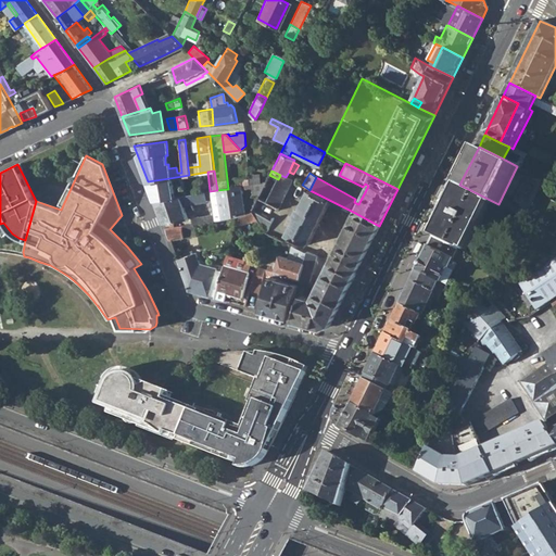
[(286,177),(280,175),(278,179),(268,201),(279,207),(292,180),(286,177)]
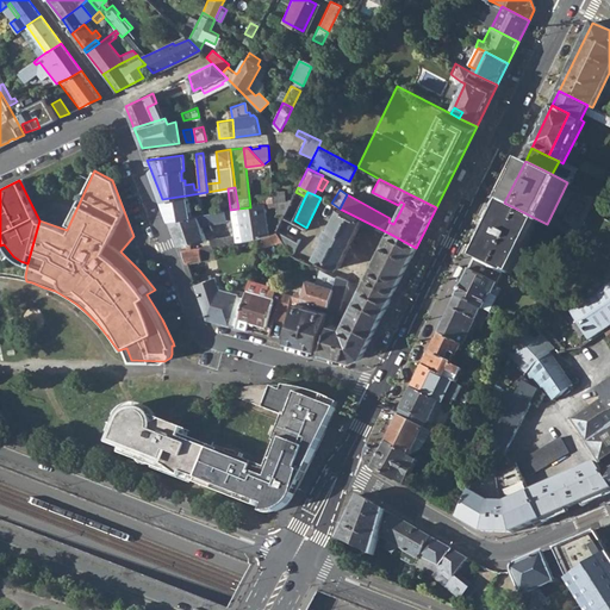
[(273,194),(274,204),(286,201),(285,193),(273,194)]
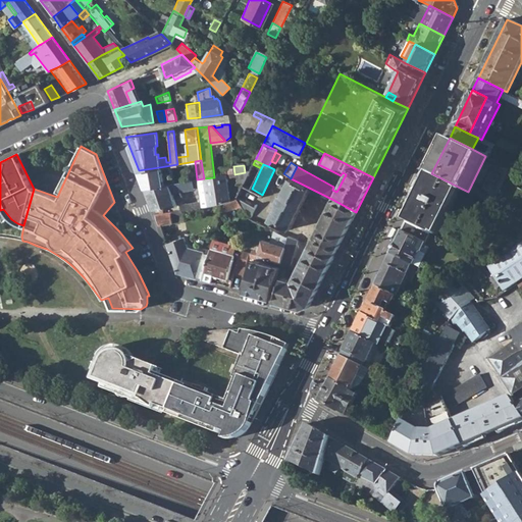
[(145,188),(163,185),(159,167),(139,170),(145,188)]
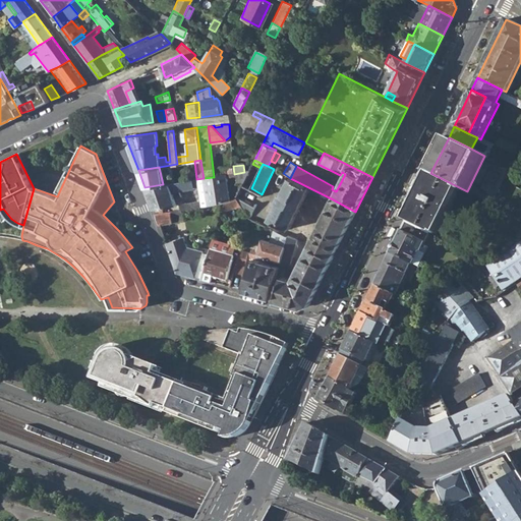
[(430,173),(407,221),(430,232),(440,236),(463,189),(430,173)]
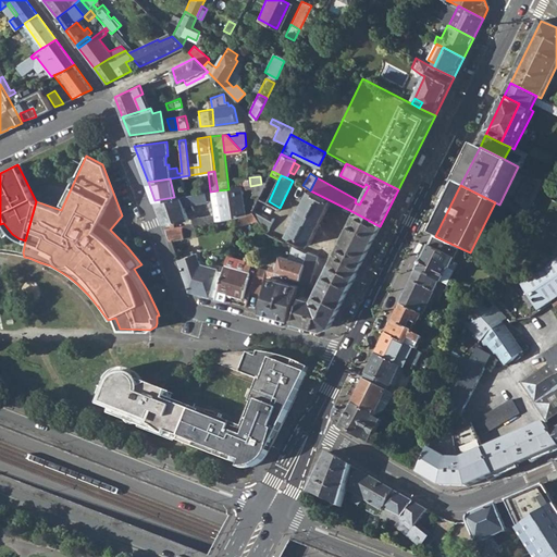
[(218,190),(221,214),(222,220),(238,217),(246,213),(242,187),(229,189),(218,190)]
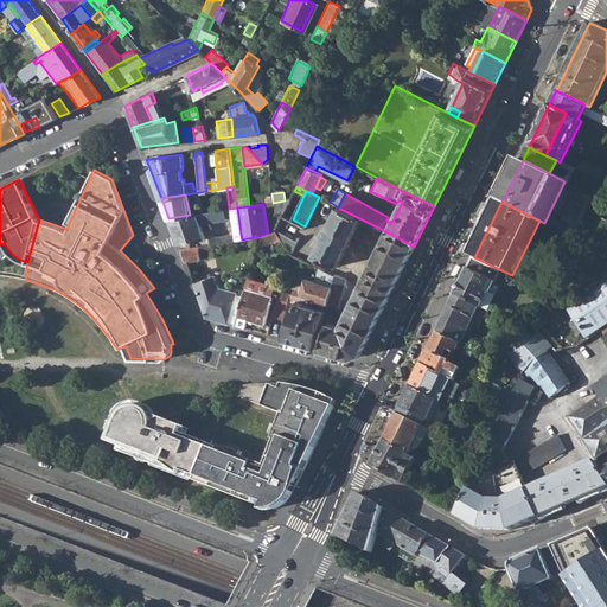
[(339,267),(362,219),(338,208),(330,225),(327,224),(323,234),(325,236),(315,255),(339,267)]
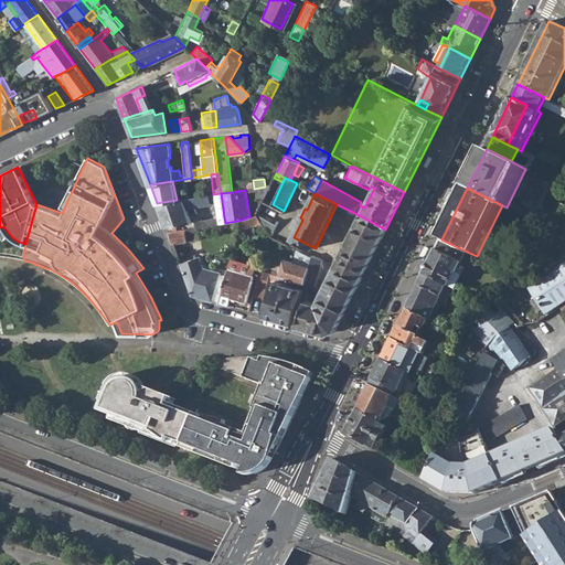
[(214,200),(213,194),(177,200),(157,203),(166,226),(189,222),(184,206),(209,202),(209,201),(214,200)]
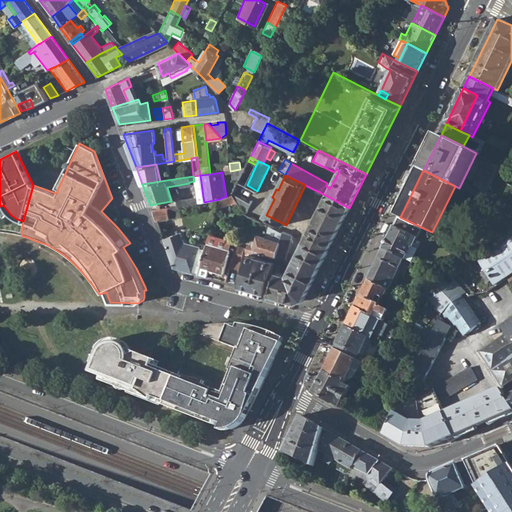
[(216,210),(236,201),(232,193),(226,196),(219,199),(216,210)]
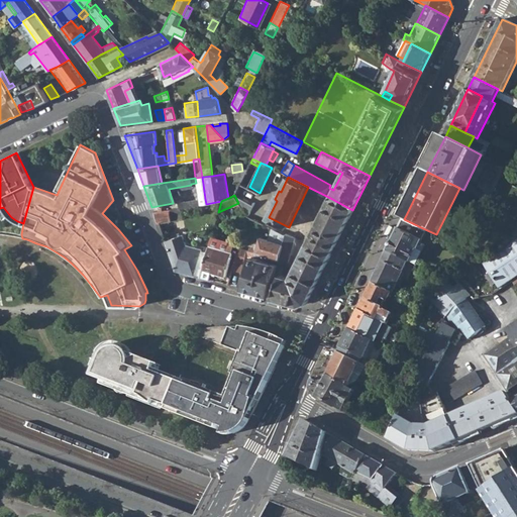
[(246,216),(248,217),(253,206),(234,195),(238,203),(246,216)]
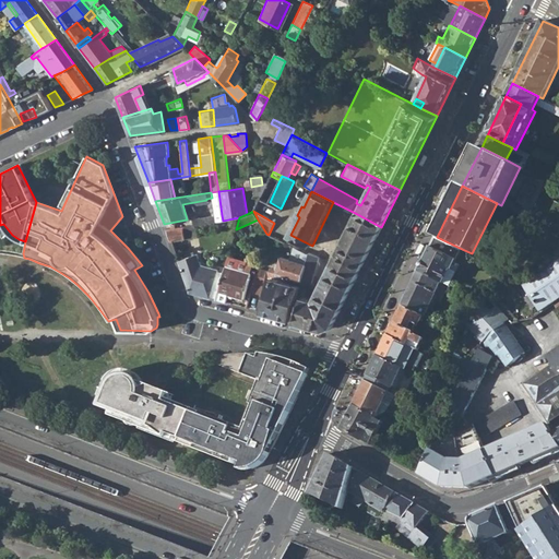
[(381,227),(357,214),(316,299),(302,296),(299,307),(295,322),(323,330),(331,326),(381,227)]
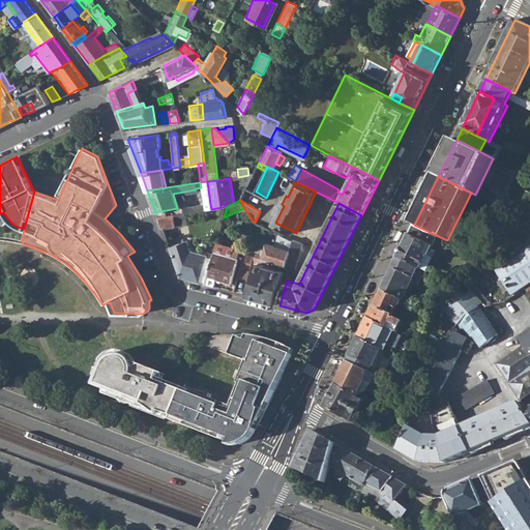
[(195,211),(211,209),(210,204),(185,207),(183,209),(183,213),(195,211)]
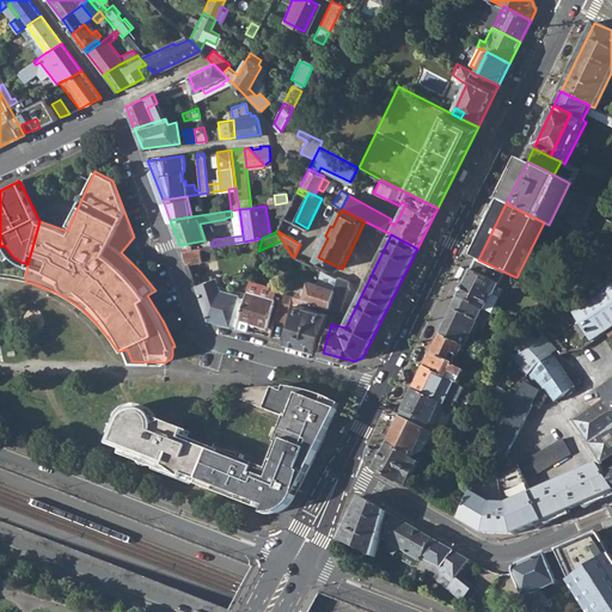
[(182,250),(187,264),(204,261),(202,248),(182,250)]
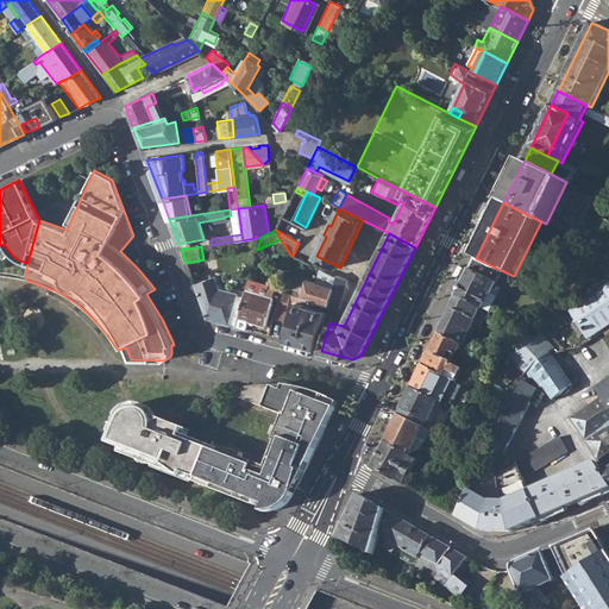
[(476,258),(457,295),(481,307),(484,308),(493,293),(495,293),(503,271),(476,258)]
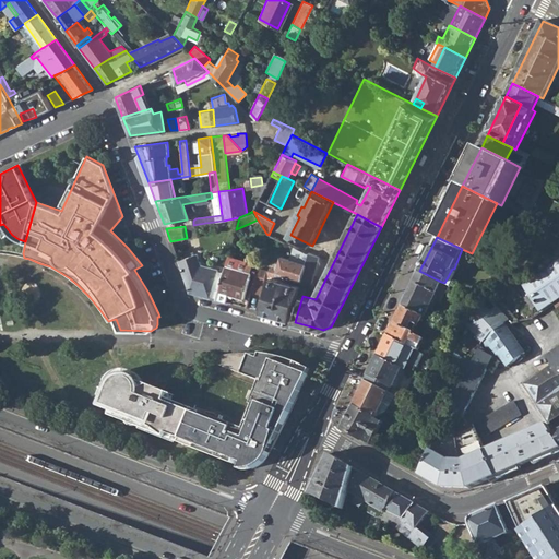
[(211,297),(213,288),(218,269),(200,263),(195,253),(179,260),(190,290),(211,297)]
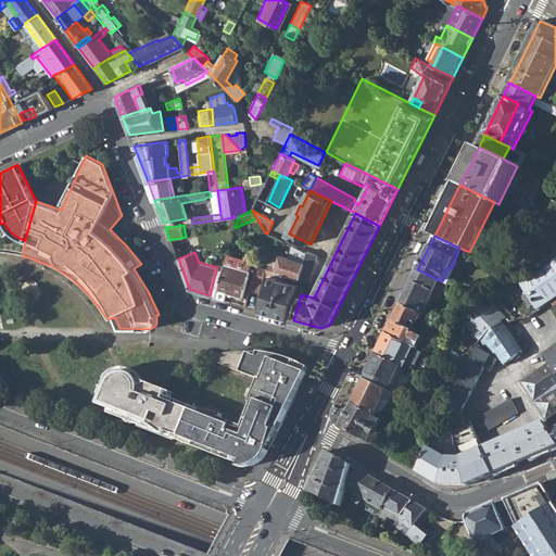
[(299,279),(305,281),(308,282),(317,256),(307,252),(303,263),(299,279)]
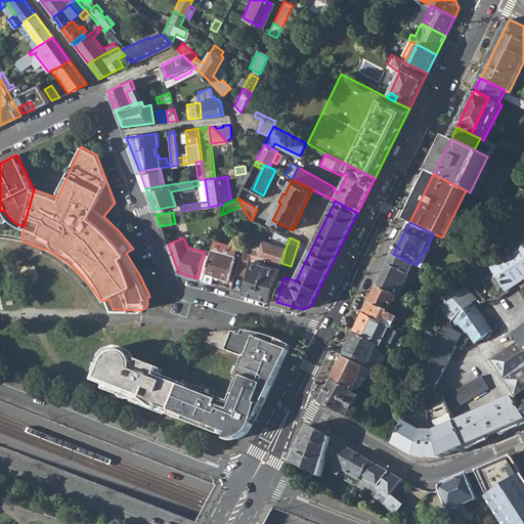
[(264,241),(262,248),(260,251),(259,256),(265,258),(277,262),(281,263),(286,248),(264,241)]
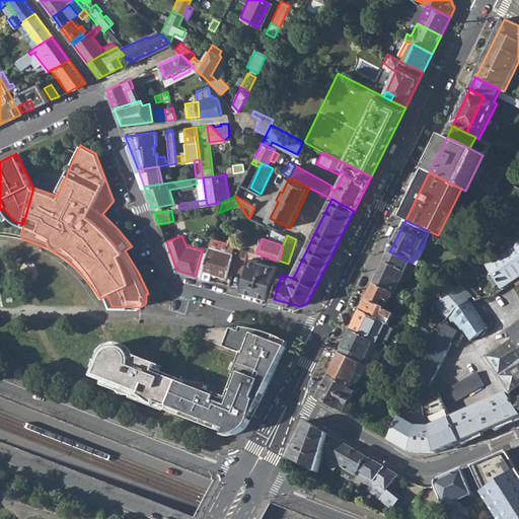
[(202,277),(210,280),(213,273),(226,277),(233,253),(210,246),(209,251),(204,270),(202,277)]
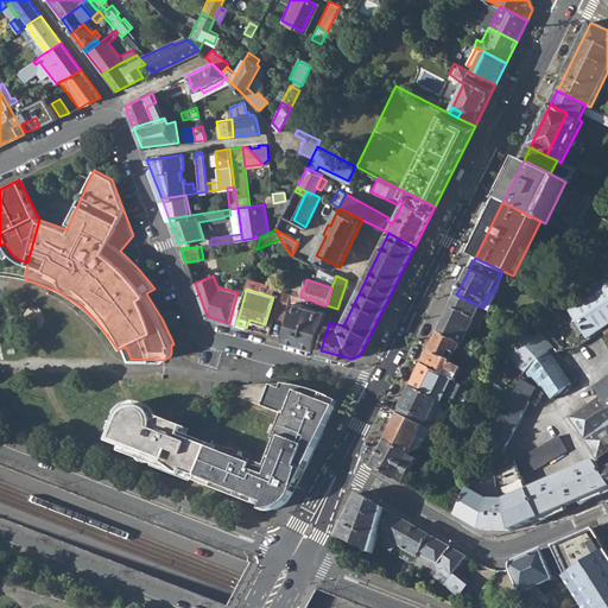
[(232,314),(239,316),(245,295),(238,292),(232,314)]
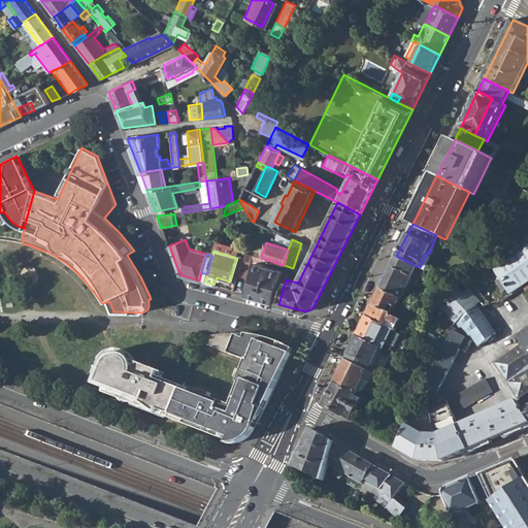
[(251,262),(256,264),(256,262),(266,265),(267,260),(261,258),(255,256),(253,255),(251,260),(251,262)]
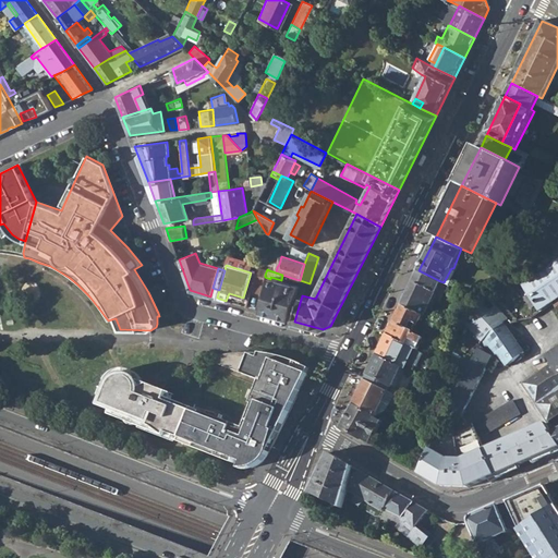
[(521,269),(517,276),(526,280),(533,276),(521,269)]
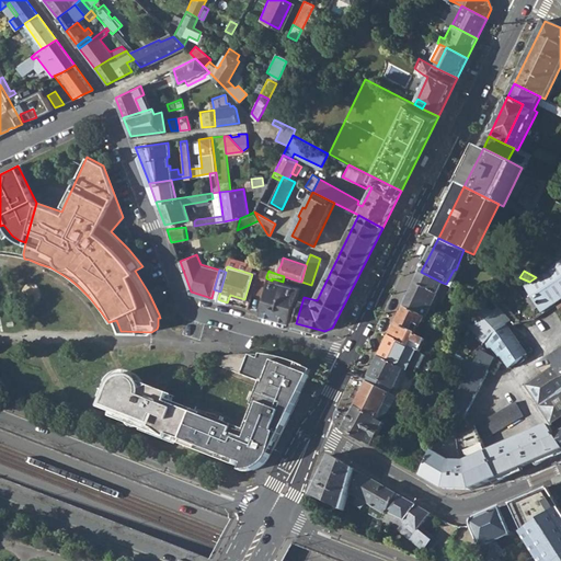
[(421,272),(404,307),(424,317),(426,317),(443,283),(421,272)]
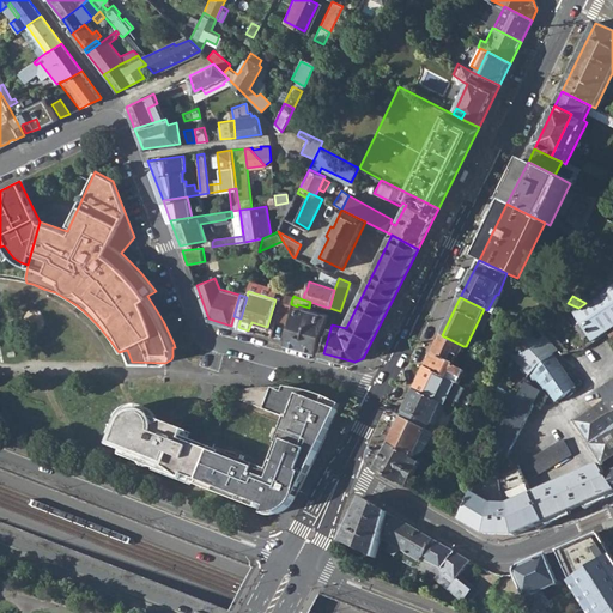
[(291,304),(291,302),(280,298),(274,319),(286,321),(291,304)]
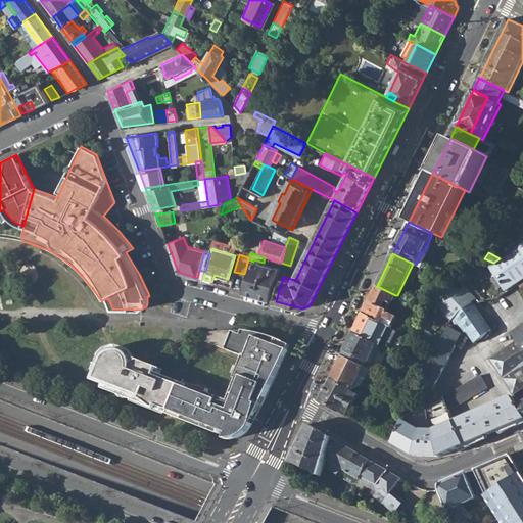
[(245,291),(271,299),(275,286),(280,270),(280,268),(276,266),(264,263),(253,259),(253,262),(245,291)]
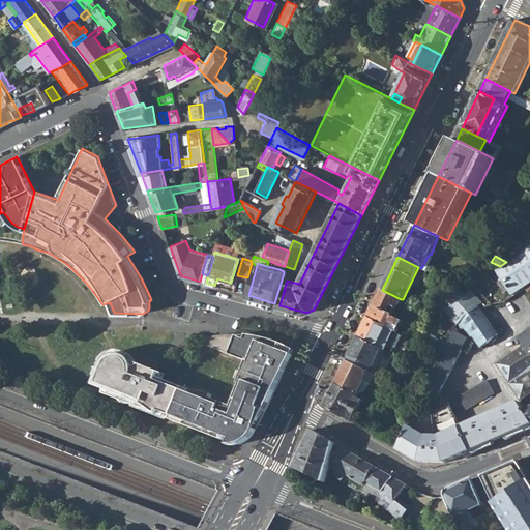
[(285,266),(281,265),(280,269),(284,271),(284,273),(289,274),(291,268),(285,266)]
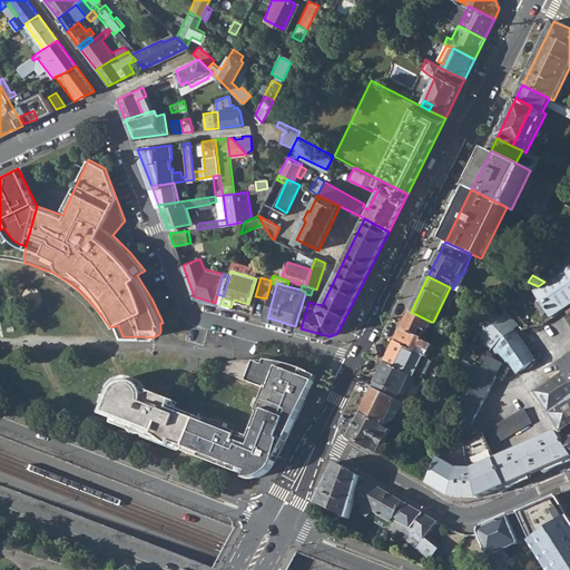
[(489,306),(469,323),(491,345),(504,361),(507,360),(517,372),(523,367),(524,370),(534,362),(534,359),(516,331),(519,325),(494,302),(489,306)]
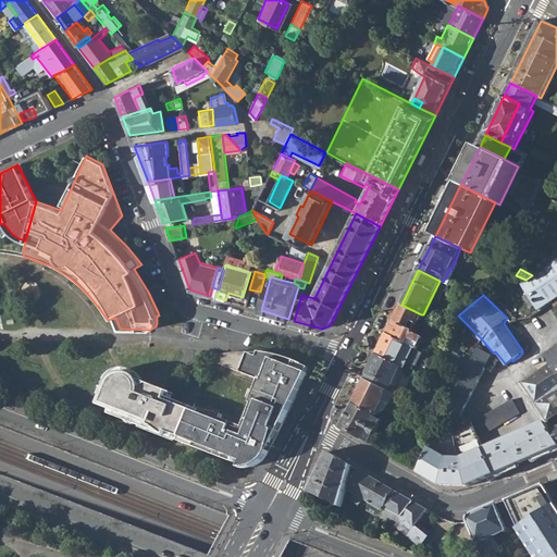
[(298,306),(293,305),(288,319),(294,321),(298,306)]
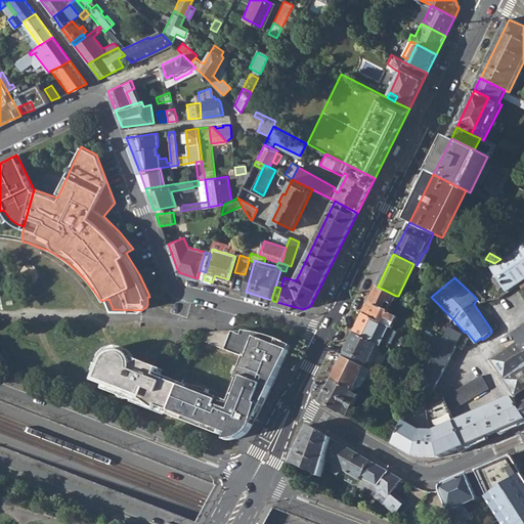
[(378,287),(369,302),(389,311),(396,296),(378,287)]
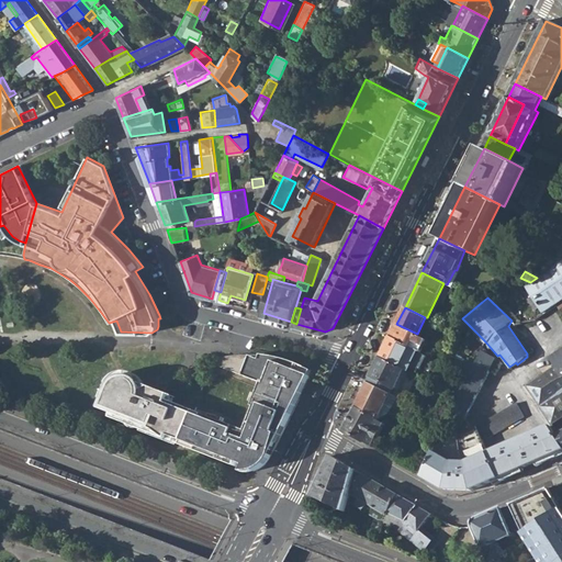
[(543,330),(541,333),(546,338),(547,337),(548,337),(561,328),(550,312),(536,321),(543,330)]
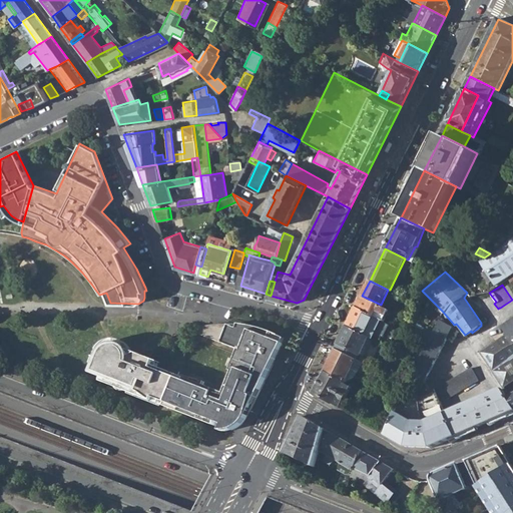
[(362,296),(357,307),(375,316),(378,310),(381,305),(362,296)]
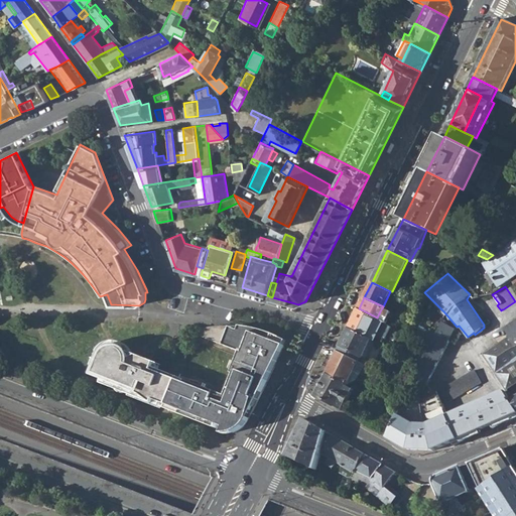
[(359,308),(349,329),(372,340),(375,342),(378,335),(371,332),(378,317),(377,317),(359,308)]
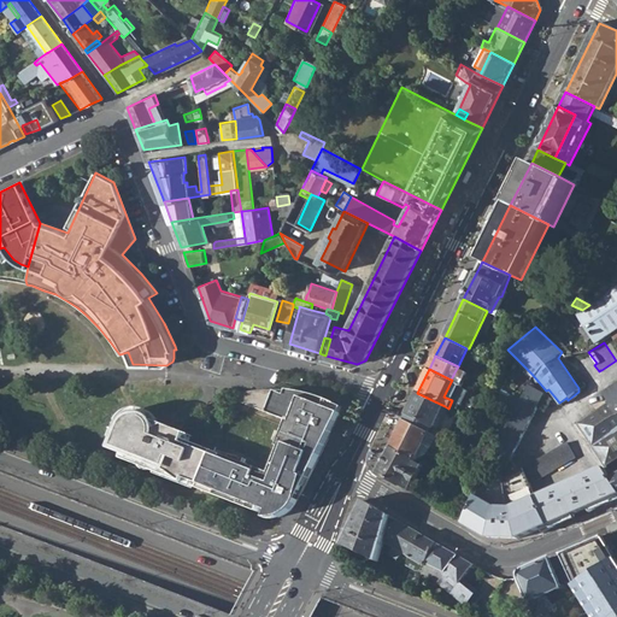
[(616,395),(616,381),(603,392),(607,399),(609,401),(616,395)]
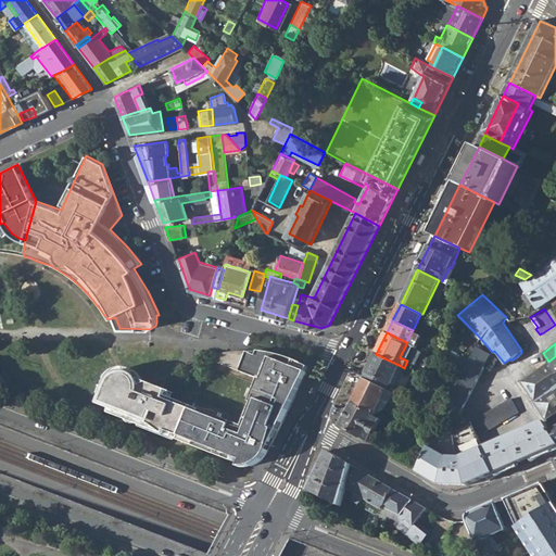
[(168,431),(182,437),(196,400),(193,399),(206,368),(192,364),(193,349),(151,348),(116,345),(116,359),(106,359),(105,384),(100,396),(104,397),(101,405),(113,409),(112,415),(167,436),(168,431)]
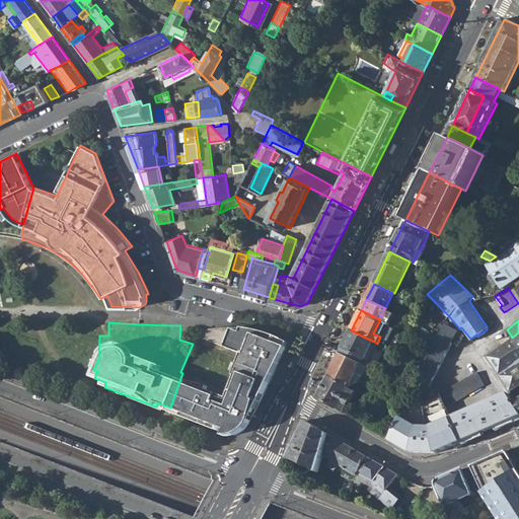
[(458,330),(442,322),(437,335),(414,380),(412,381),(421,396),(403,408),(396,427),(404,431),(397,444),(418,455),(427,455),(518,417),(518,408),(513,399),(509,392),(451,418),(441,393),(436,395),(430,385),(458,330)]
